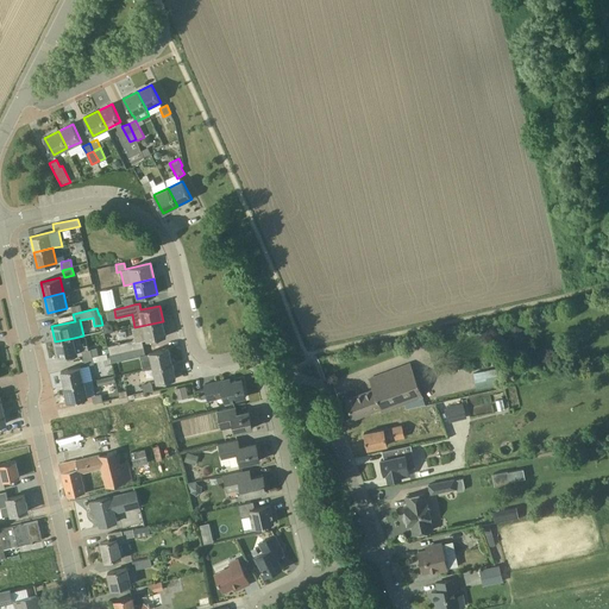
[(110,356),(133,350),(144,347),(142,341),(146,340),(148,340),(167,337),(163,321),(135,327),(132,328),(135,339),(107,345),(110,356)]
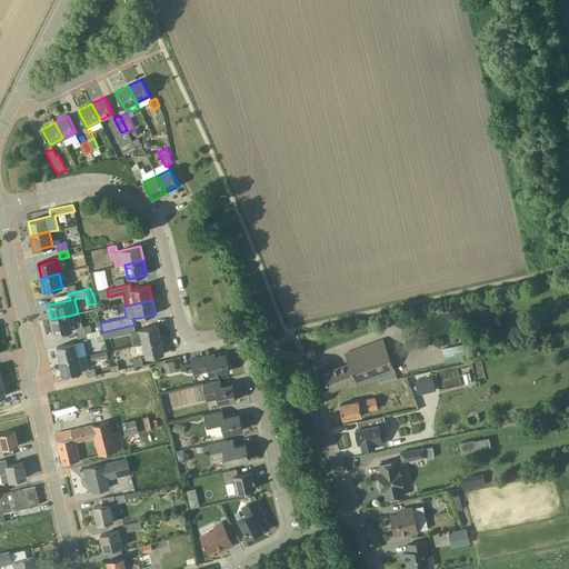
[(477,316),(482,319),(488,315),(488,308),(481,305),(476,309),(477,316)]
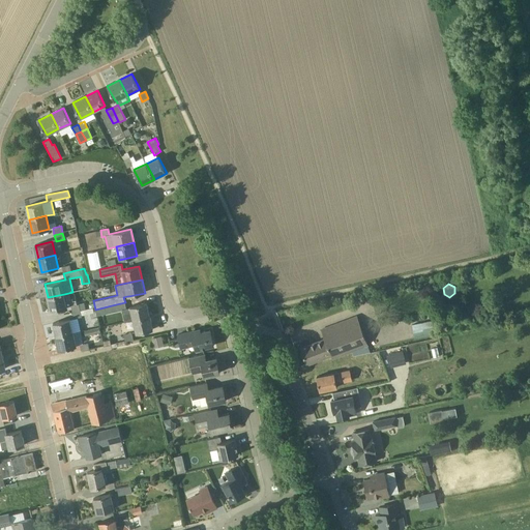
[(64,294),(48,297),(51,311),(67,307),(64,294)]
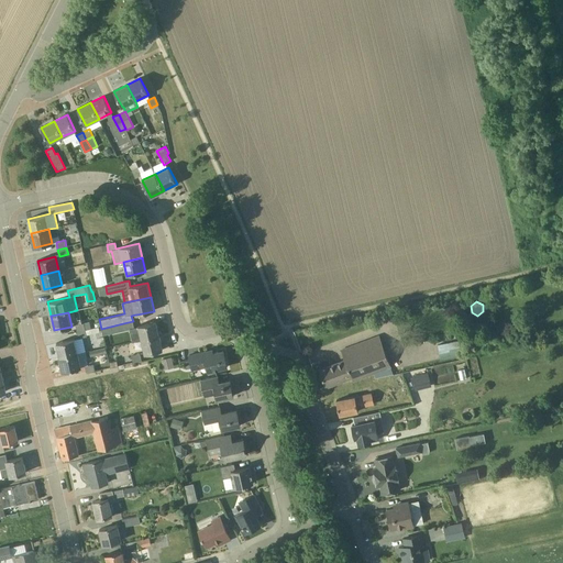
[(134,328),(133,321),(123,323),(125,330),(129,329),(134,328)]
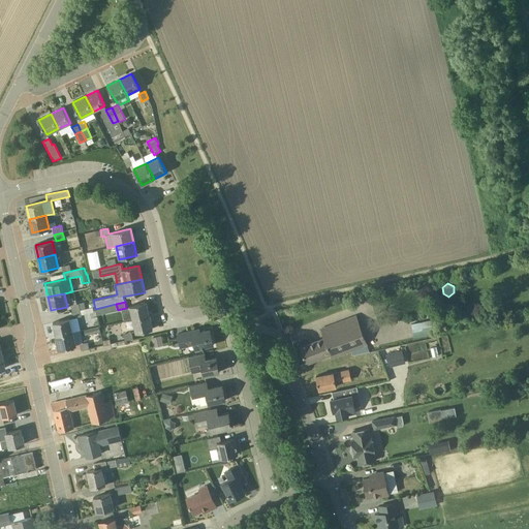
[(147,302),(130,306),(132,317),(133,319),(150,315),(147,302)]
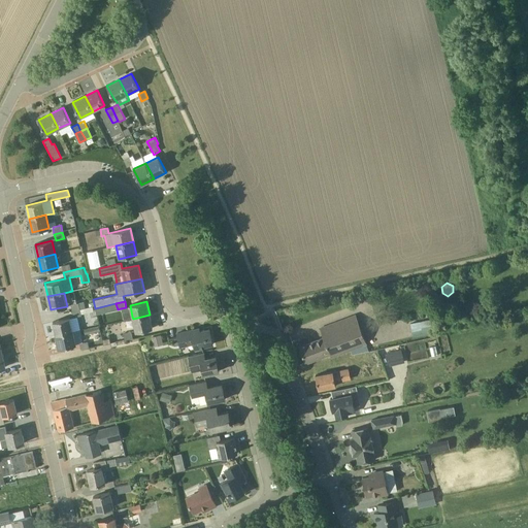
[(70,304),(72,311),(80,309),(78,302),(70,304)]
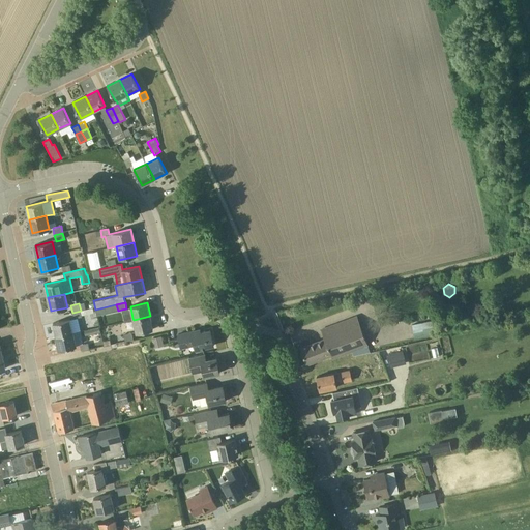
[(82,317),(81,311),(72,313),(74,319),(82,317)]
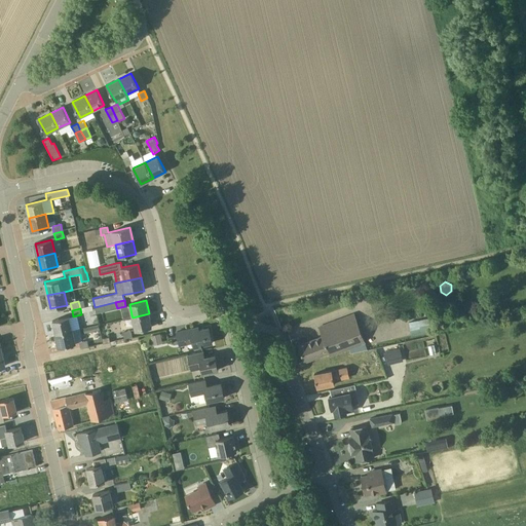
[(152,327),(149,313),(133,317),(136,331),(152,327)]
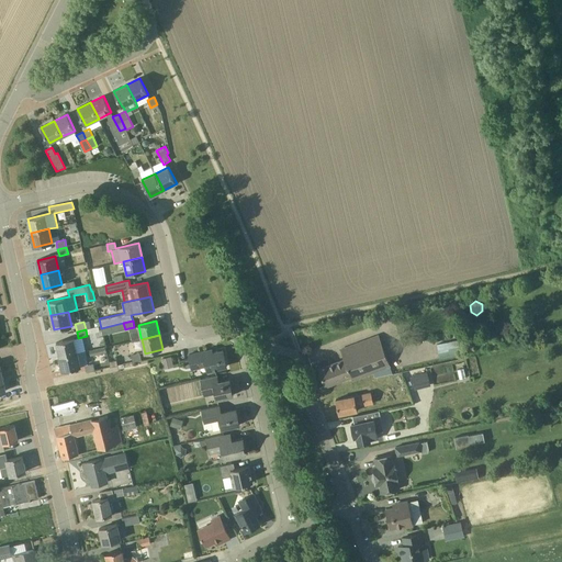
[(345,375),(350,373),(352,380),(390,367),(379,336),(341,350),(345,359),(319,369),(326,386),(346,379),(345,375)]
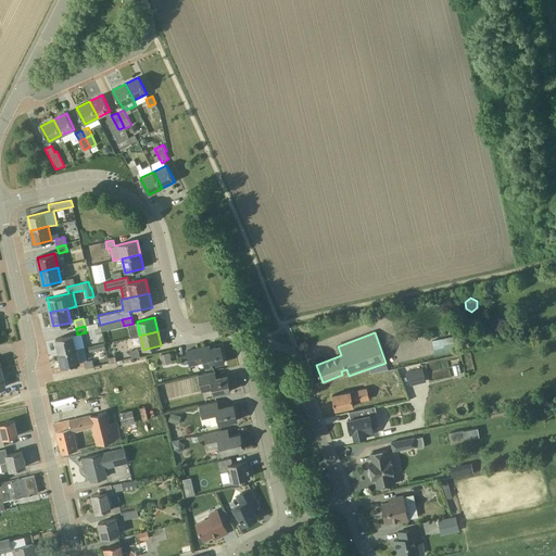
[(59,353),(76,349),(73,335),(55,339),(59,353)]
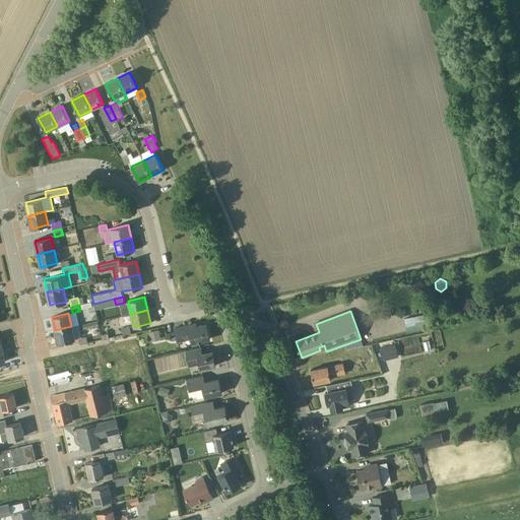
[(424,315),(404,319),(406,332),(427,328),(424,315)]
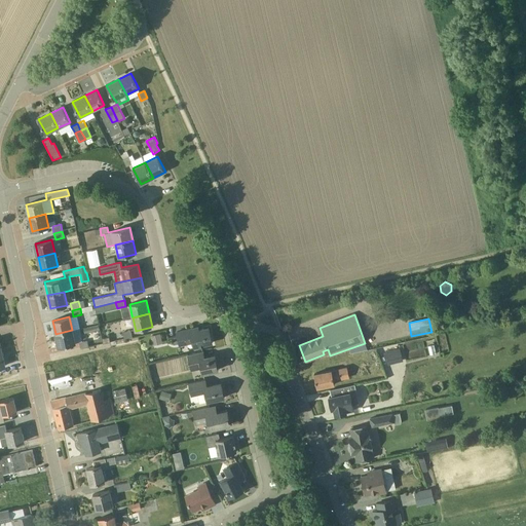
[(84,333),(99,330),(100,330),(99,325),(98,325),(83,328),(84,333)]
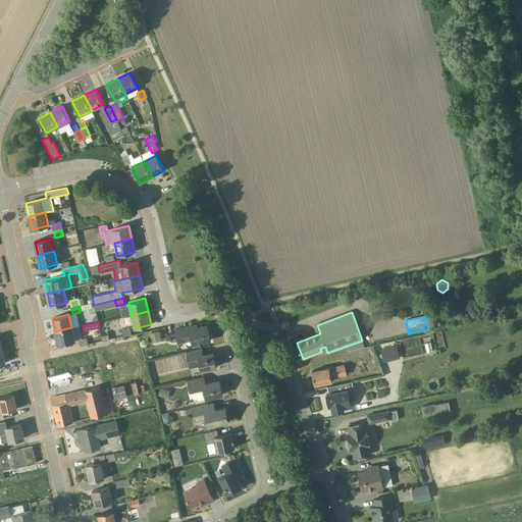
[(175,329),(178,342),(186,340),(185,335),(190,333),(193,345),(211,341),(207,325),(198,327),(197,324),(189,326),(189,327),(176,330),(175,329)]
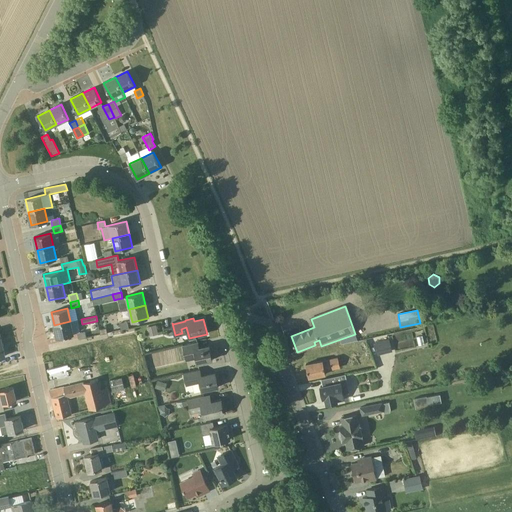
[(70,321),(54,325),(57,338),(74,334),(70,321)]
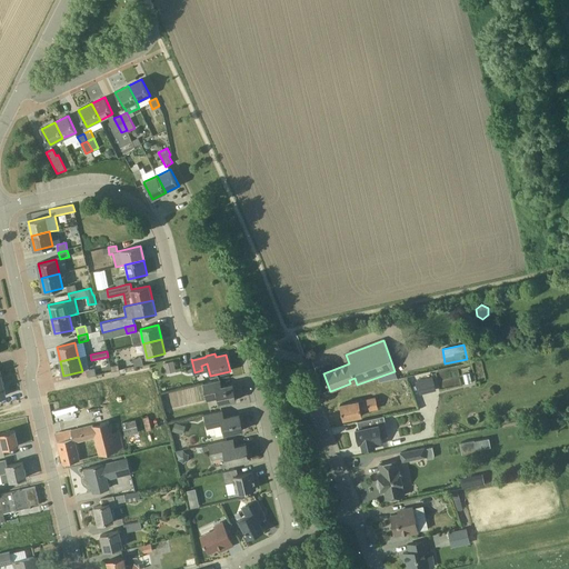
[(142,357),(133,359),(135,367),(143,365),(142,357)]
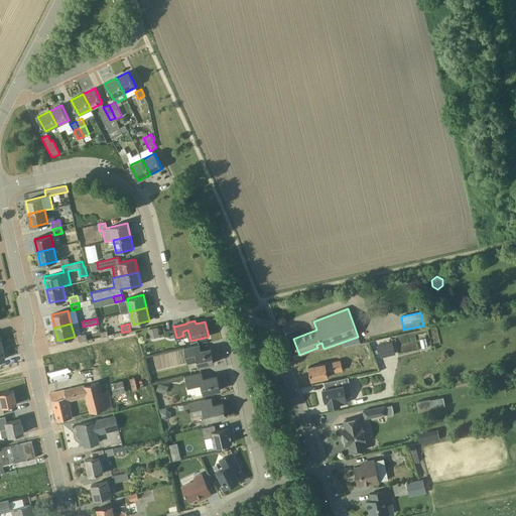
[(150,340),(159,337),(157,328),(148,330),(150,340)]
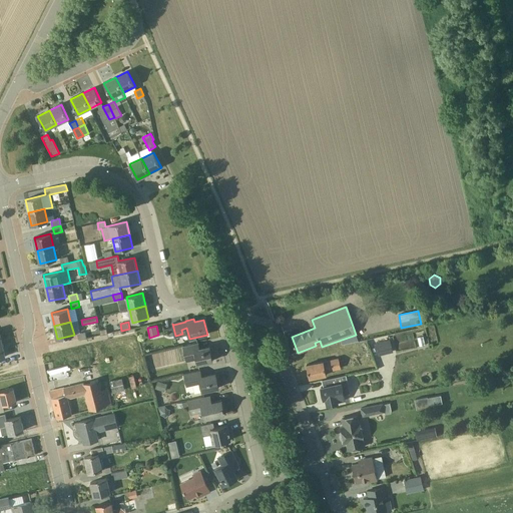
[(85,333),(85,332),(77,334),(79,340),(86,339),(85,333)]
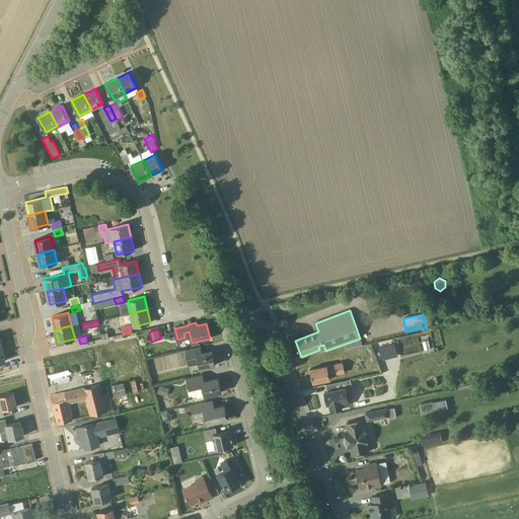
[(382,354),(396,351),(394,344),(380,348),(382,354)]
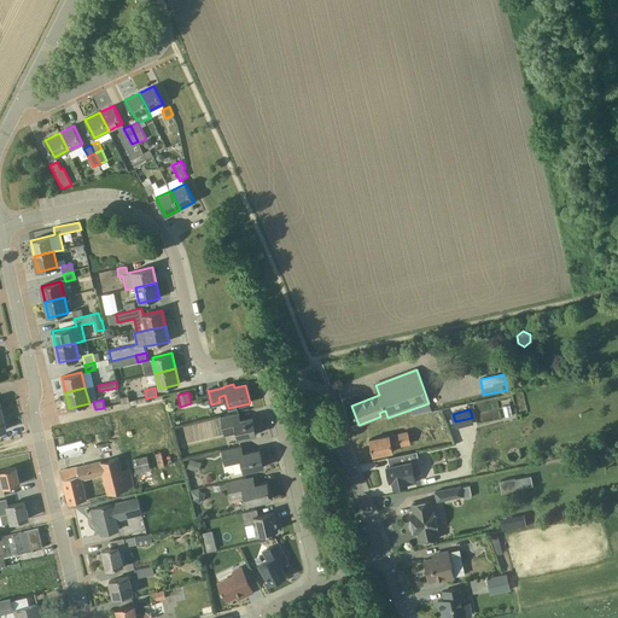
[(237,413),(221,417),(225,435),(238,432),(239,438),(257,435),(252,418),(238,420),(237,413)]
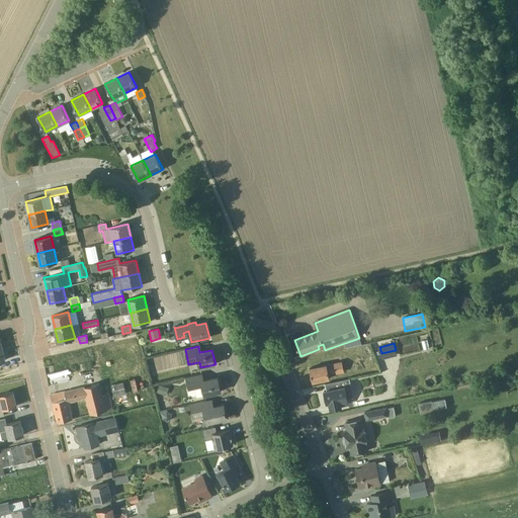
[(313,382),(330,378),(329,375),(344,371),(342,362),(327,365),(327,364),(310,368),(313,382)]
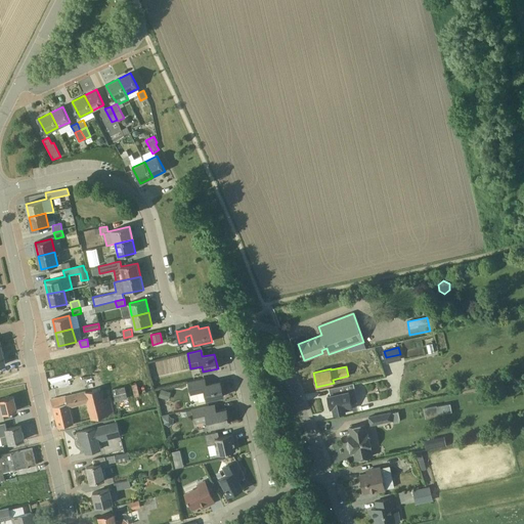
[(205,378),(188,382),(190,394),(205,391),(207,400),(224,396),(220,381),(206,384),(205,378)]
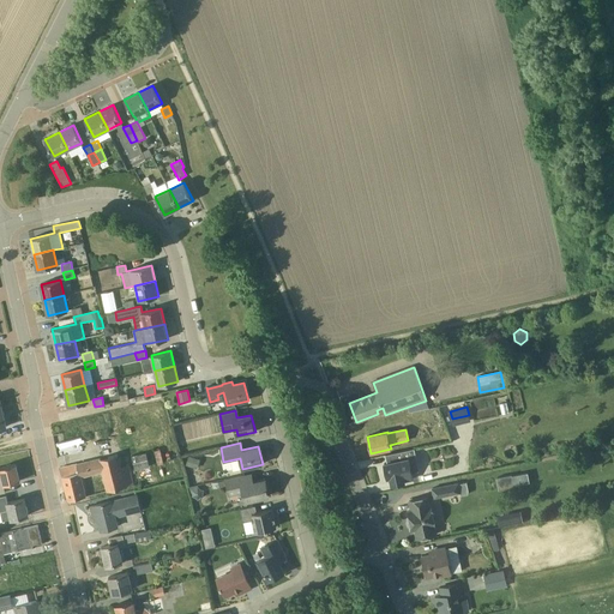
[(384,464),(385,465),(383,467),(385,476),(386,475),(387,477),(390,476),(392,485),(404,482),(404,481),(413,479),(411,473),(409,459),(416,458),(414,449),(386,455),(387,463),(384,464)]
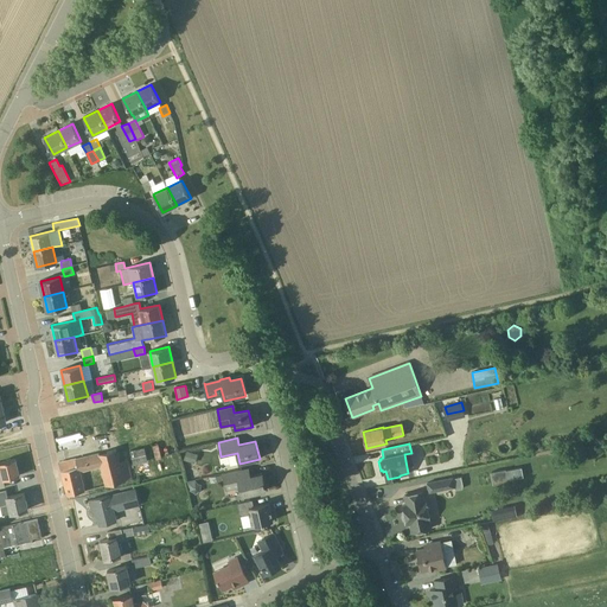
[(81,471),(103,465),(108,485),(134,479),(129,459),(121,461),(117,449),(78,459),(77,458),(59,461),(68,496),(85,491),(81,471)]
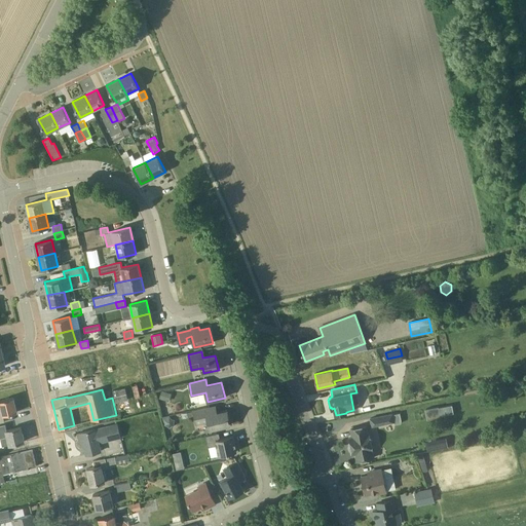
[(168,402),(172,393),(161,390),(159,399),(168,402)]
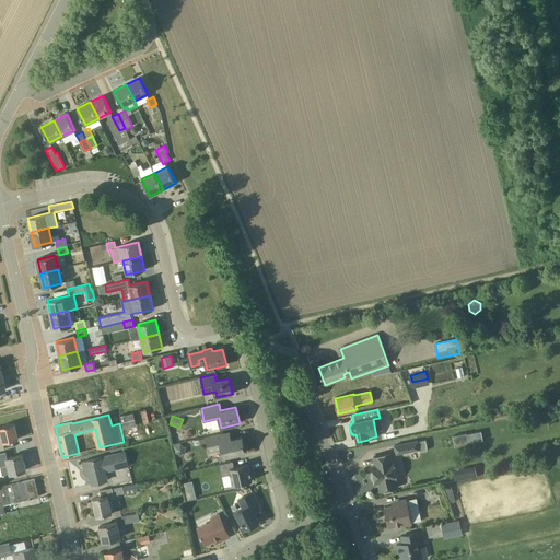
[(0,434),(1,434),(3,441),(3,442),(19,439),(14,423),(0,427),(0,434)]
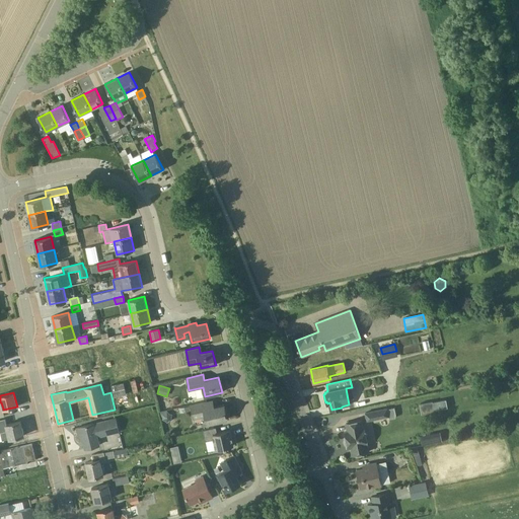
[(207,401),(191,405),(194,420),(206,417),(207,424),(226,420),(225,414),(226,414),(224,404),(209,409),(207,401)]
